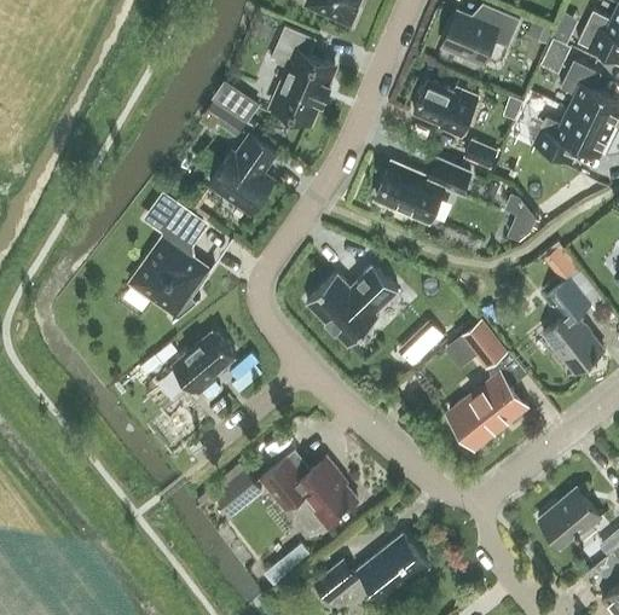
[(339,21),(337,23),(352,29),(359,11),(357,10),(362,0),(308,0),(306,6),(339,21)]
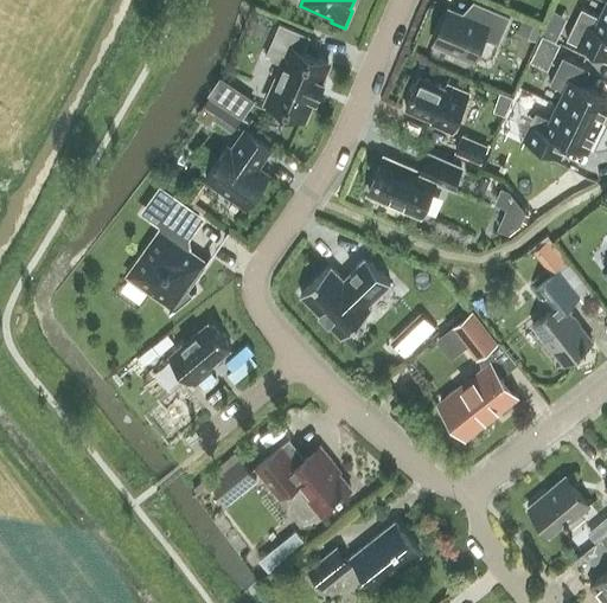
[(473,23),(448,12),(434,46),(474,64),(483,45),(489,43),(499,47),(511,20),(474,4),(473,6),(479,8),(473,23)]
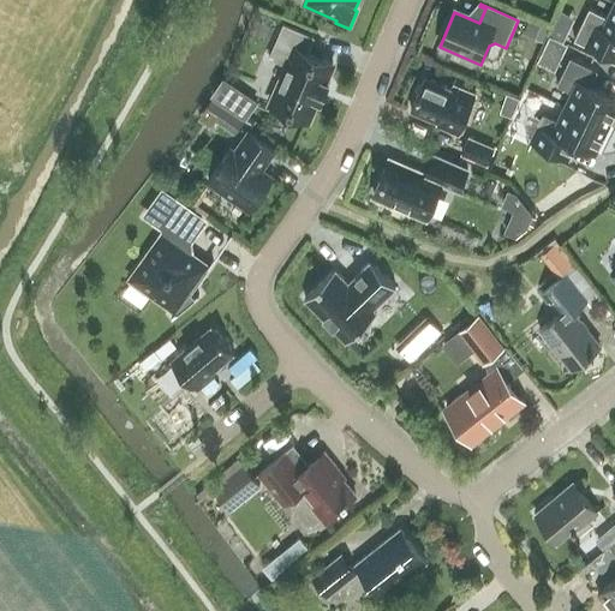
[(590,11),(575,43),(614,63),(614,6),(608,19),(590,11)]
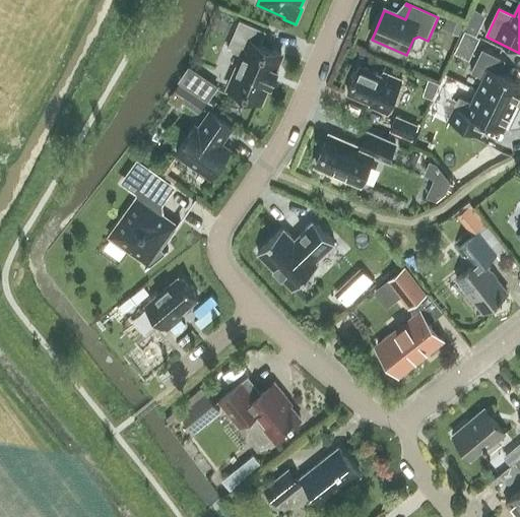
[(464,26),(448,19),(443,31),(451,35),(460,39),(464,26)]
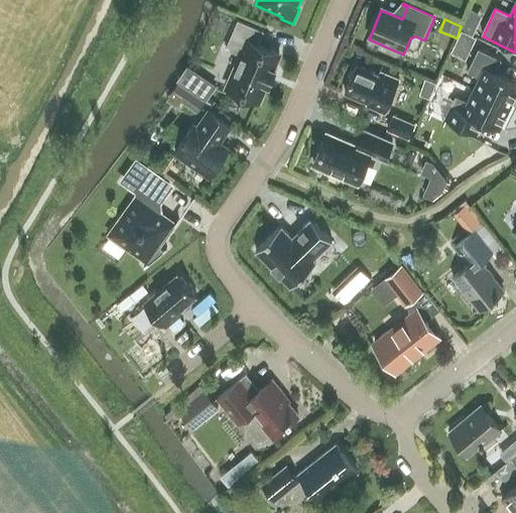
[(242,57),(227,91),(258,104),(266,87),(269,89),(276,73),(273,72),(279,56),(258,46),(264,33),(238,22),(226,50),(242,57)]
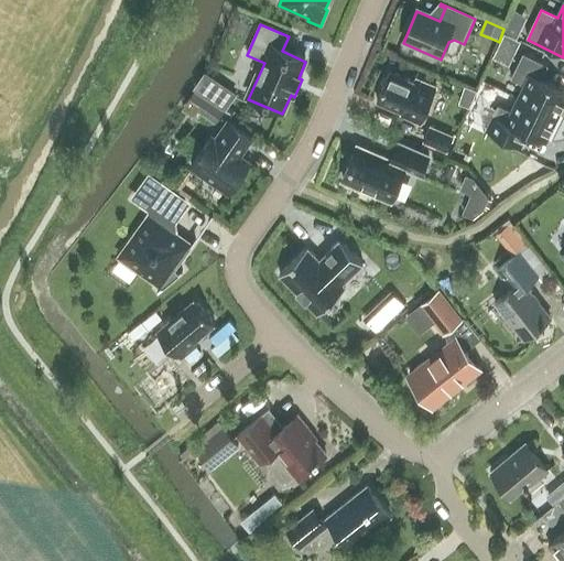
[(509,25),(505,34),(517,41),(521,31),(509,25)]
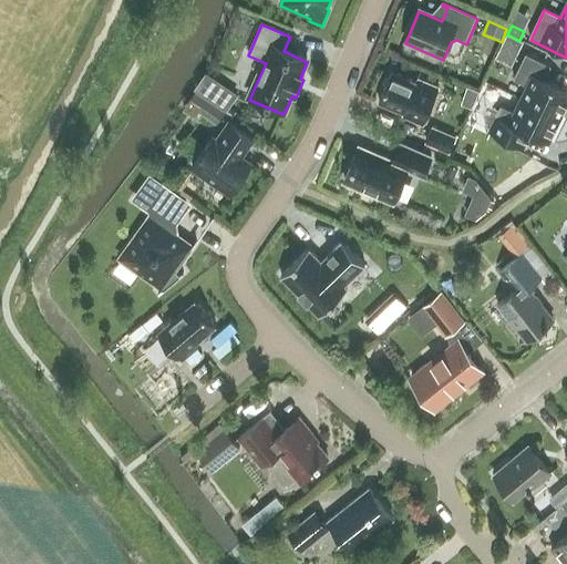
[(507,36),(503,44),(519,52),(524,43),(507,36)]
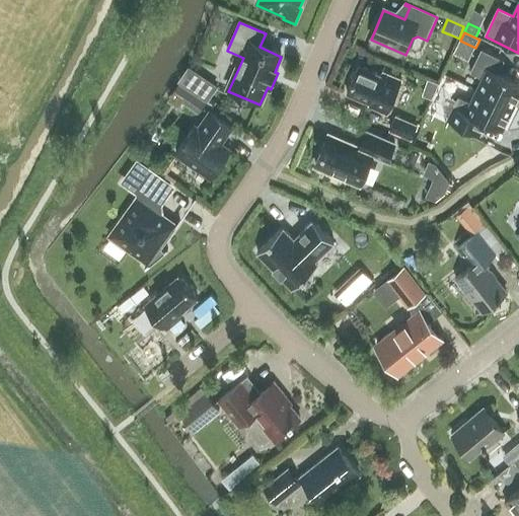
[(482,52),(470,74),(483,80),(476,92),(513,111),(518,98),(518,85),(498,75),(505,63),(482,52)]
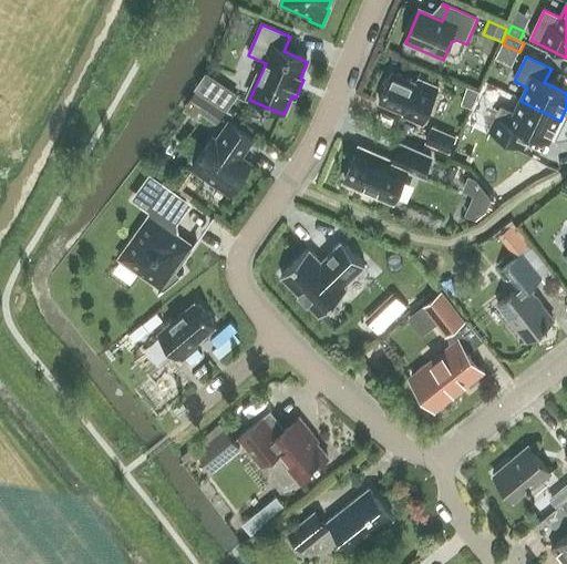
[(392,75),(380,104),(405,115),(403,120),(424,127),(440,91),(420,82),(418,86),(392,75)]
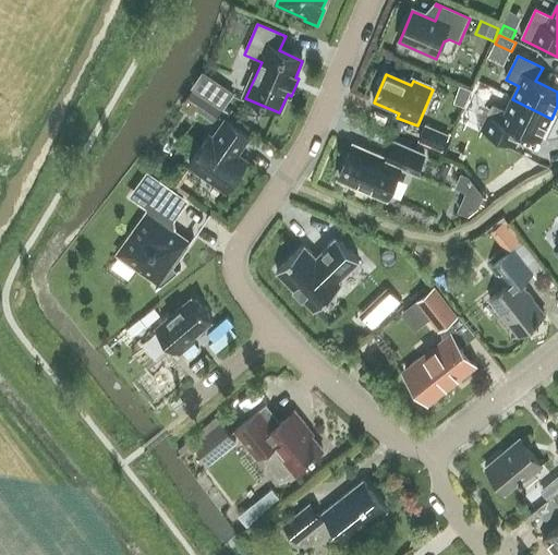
[(215,81),(203,97),(223,111),(234,95),(215,81)]
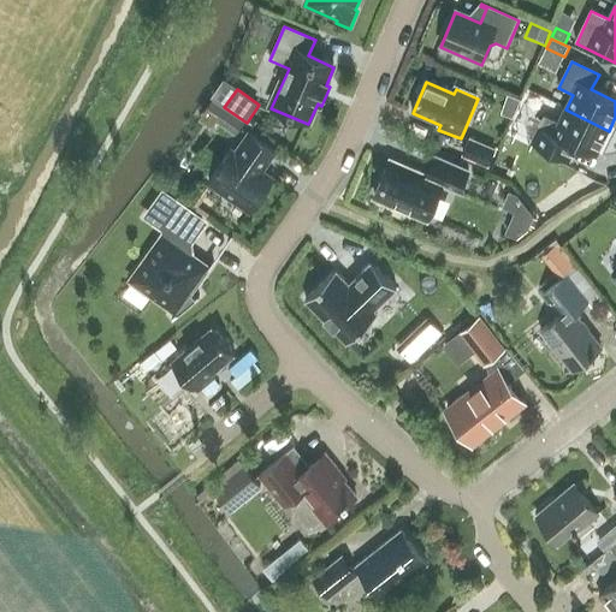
[(538,130),(531,144),(569,164),(576,148),(597,158),(609,131),(566,110),(558,124),(544,117),(538,130)]
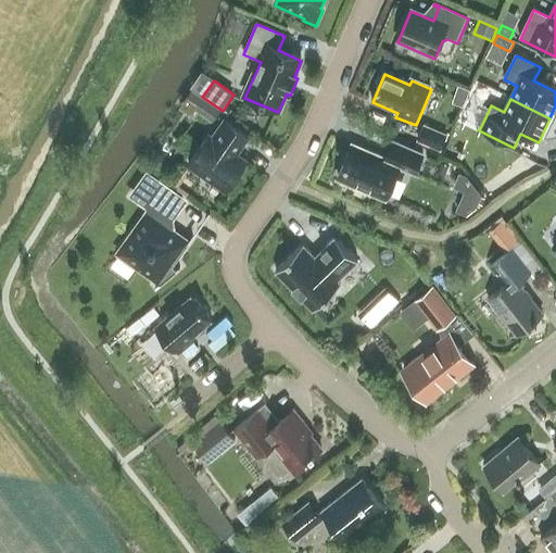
[(202,101),(194,111),(213,124),(219,113),(202,101)]
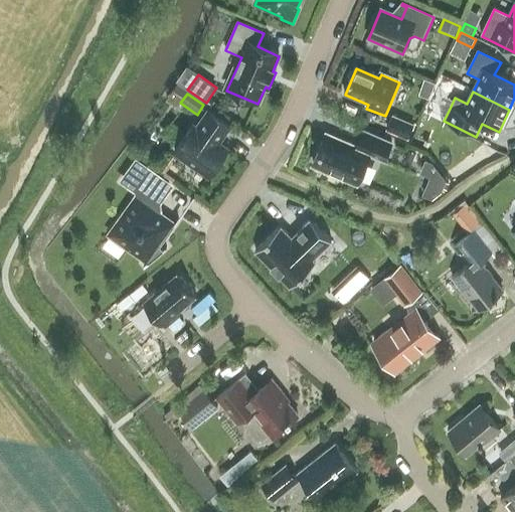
[(174,154),(209,179),(228,152),(218,145),(230,128),(208,114),(197,130),(193,128),(174,154)]
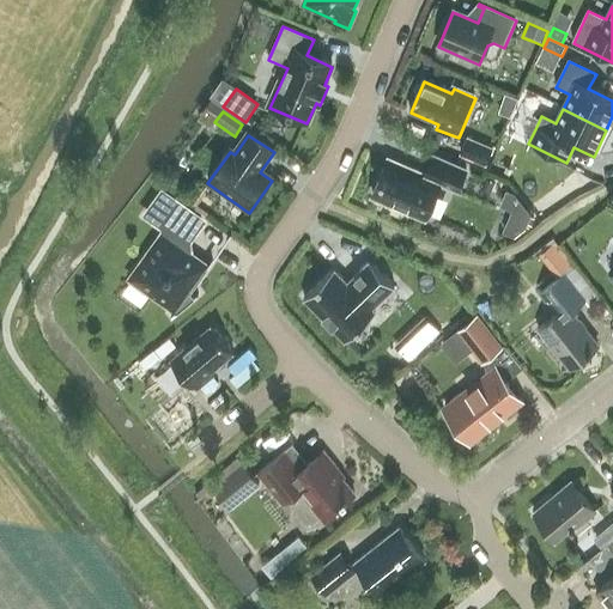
[(493,150),(467,139),(459,156),(486,168),(493,150)]
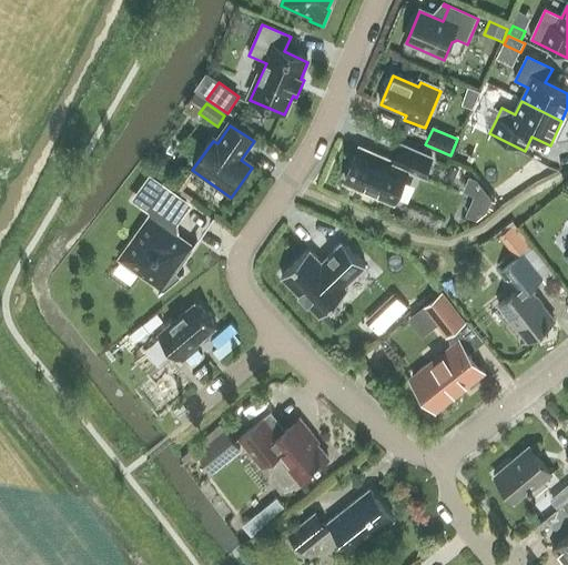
[(402,147),(394,164),(359,150),(345,183),(394,204),(408,172),(424,179),(433,160),(402,147)]
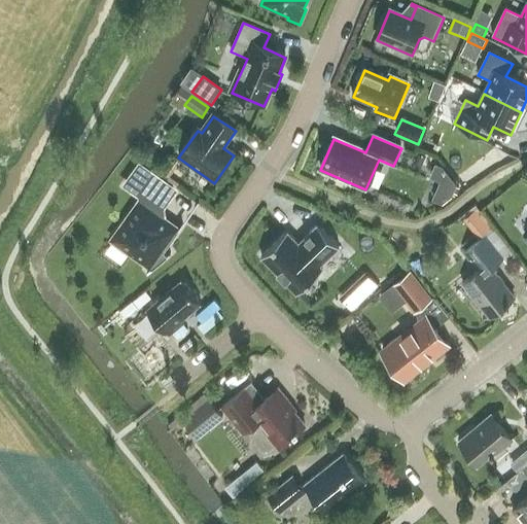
[(435,166),(430,179),(441,184),(432,202),(443,206),(452,199),(457,187),(443,169),(435,166)]
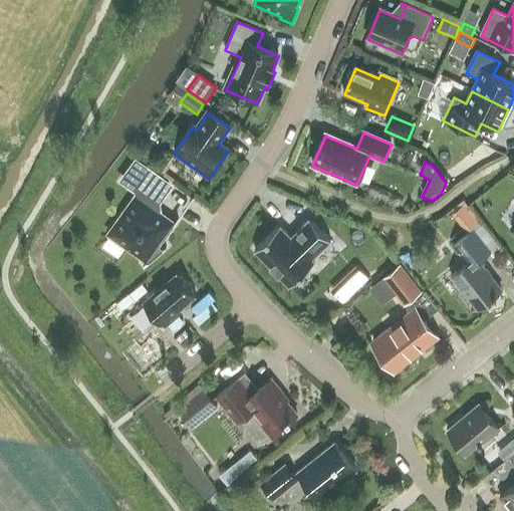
[(158,204),(169,188),(137,164),(123,182),(140,194),(110,236),(149,263),(144,267),(145,268),(167,249),(166,248),(163,251),(160,247),(179,221),(178,220),(174,226),(159,216),(158,204)]
